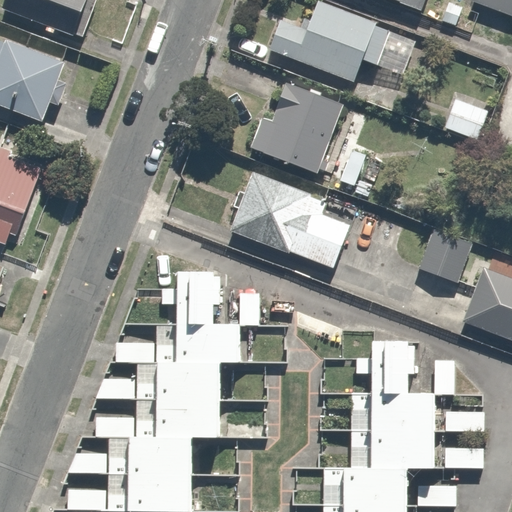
[(93,0),(0,0),(0,9),(79,39),(93,0)]
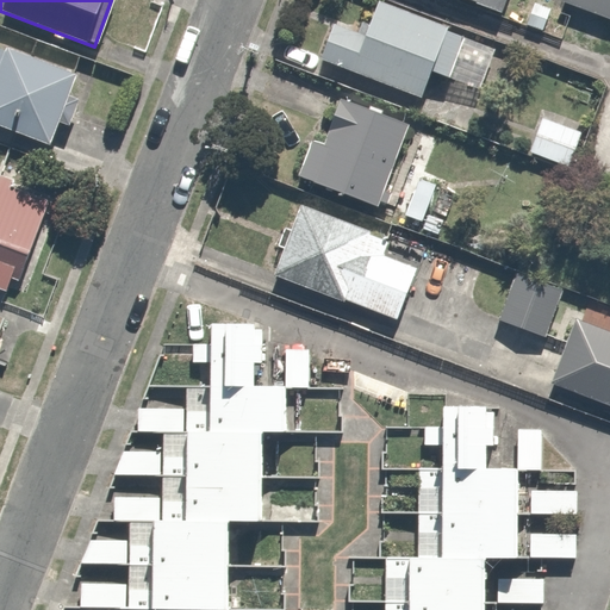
[(461,29),(390,0),(365,0),(355,25),(327,13),(310,55),(414,95),(427,62),(444,70),(461,29)]
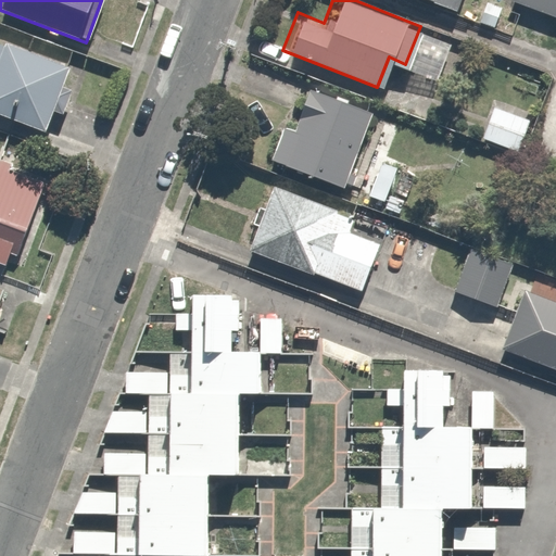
[(555,0),(522,0),(555,13),(555,0)]
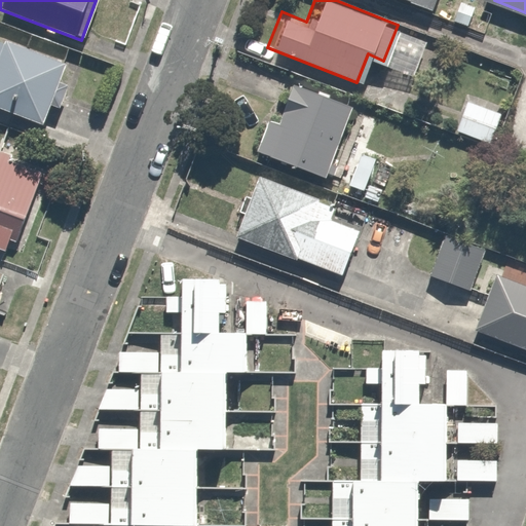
[(0,103),(38,117),(60,60),(0,37),(0,103)]
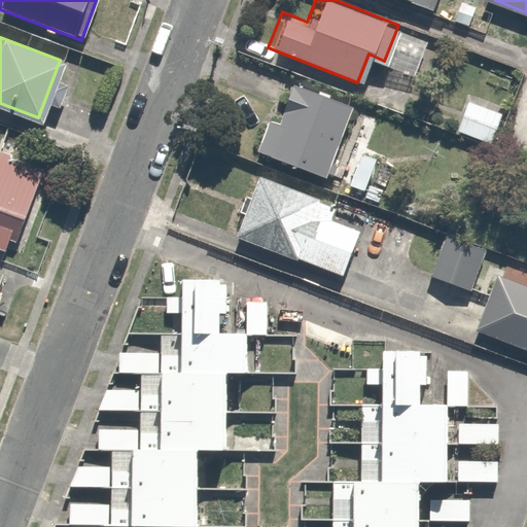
[(322,174),(348,103),(349,100),(283,76),(275,99),(283,101),(276,120),(256,113),(244,146),(322,174)]
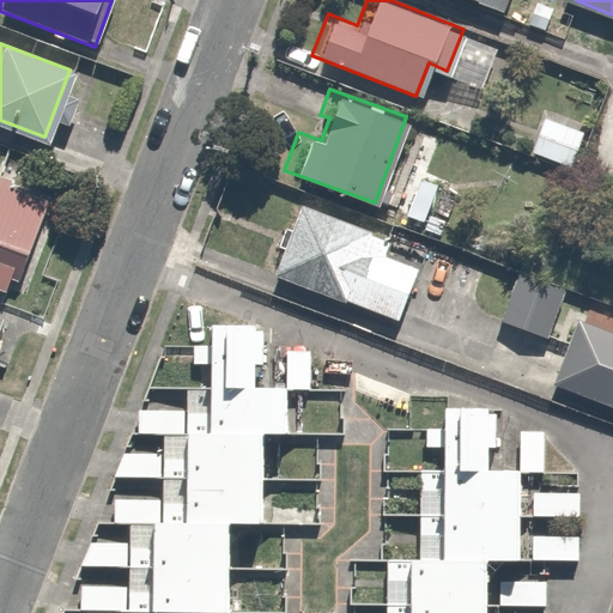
[(577,126),(538,111),(525,149),(564,163),(577,126)]
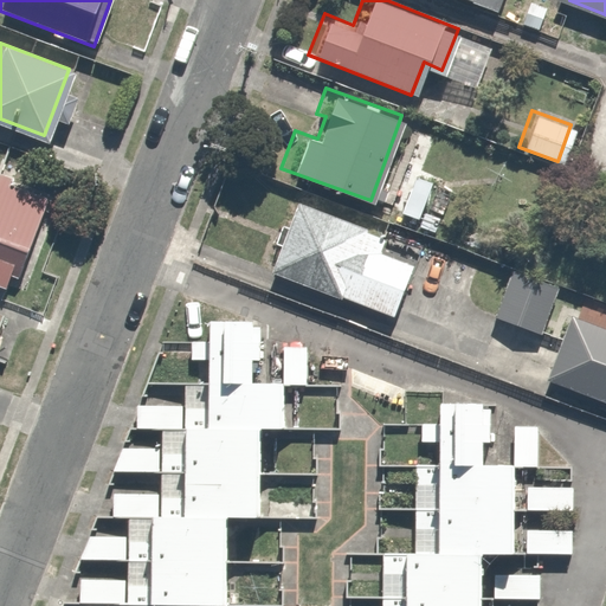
[(432,182),(407,172),(393,208),(418,218),(432,182)]
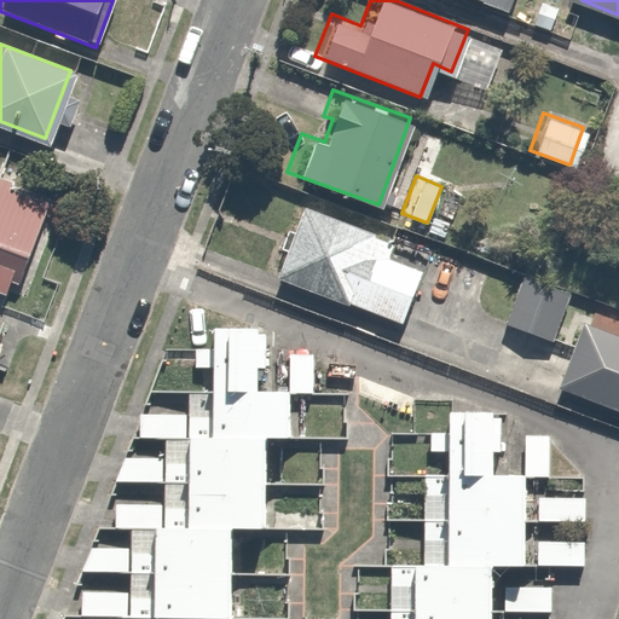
[(51,204),(0,184),(0,293),(15,299),(51,204)]
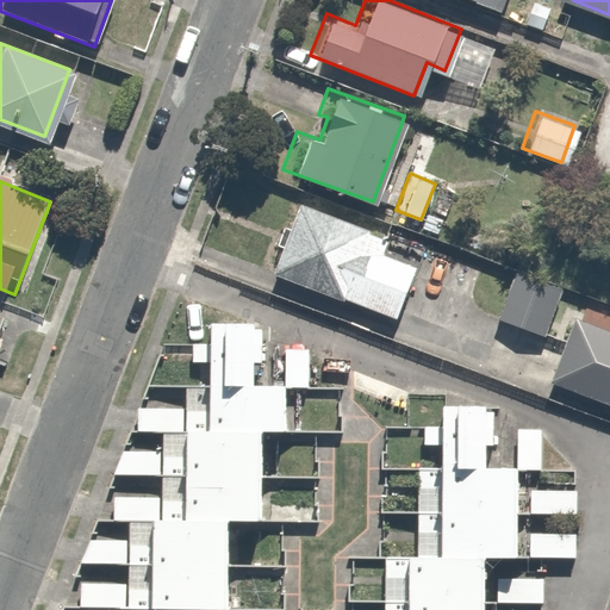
[(385,235),(294,199),(268,266),(392,315),(412,262),(379,249),(385,235)]
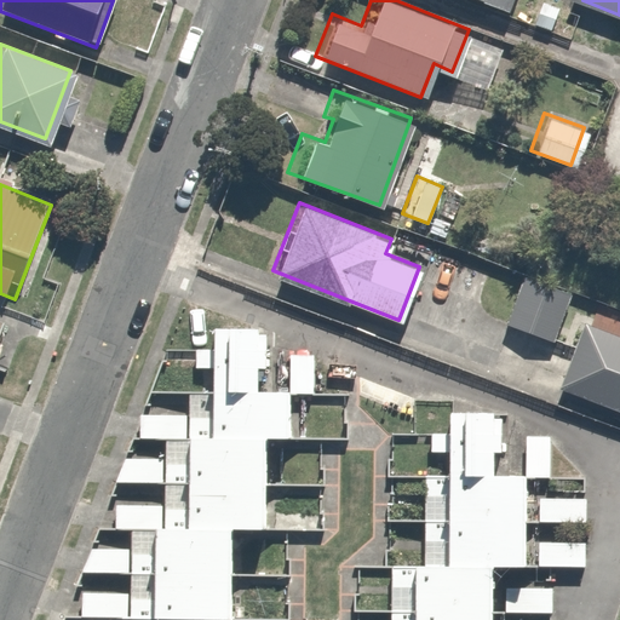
[(619,333),(583,320),(564,313),(572,291),(523,273),(504,322),(567,346),(554,382),(619,407),(619,333)]
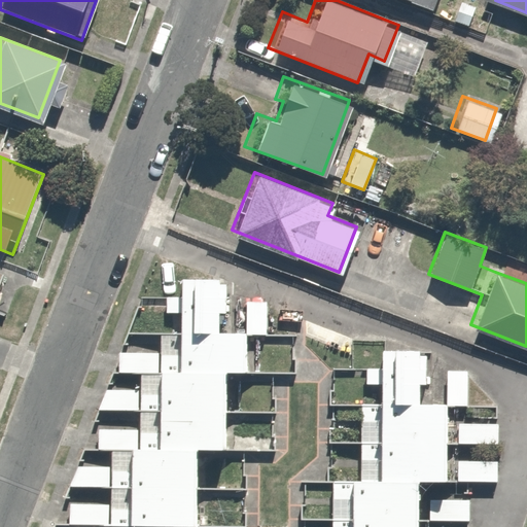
[(73,526),(125,526),(125,524),(174,526),(194,526),(199,448),(222,449),(227,370),(247,371),(249,329),(226,328),(230,281),(187,278),(187,284),(184,338),(168,337),(167,355),(126,353),(125,380),(148,382),(148,394),(111,392),(110,417),(147,419),(146,436),(107,434),(105,457),(119,458),(118,473),(79,470),(78,492),(116,494),(115,511),(75,508),(73,526)]
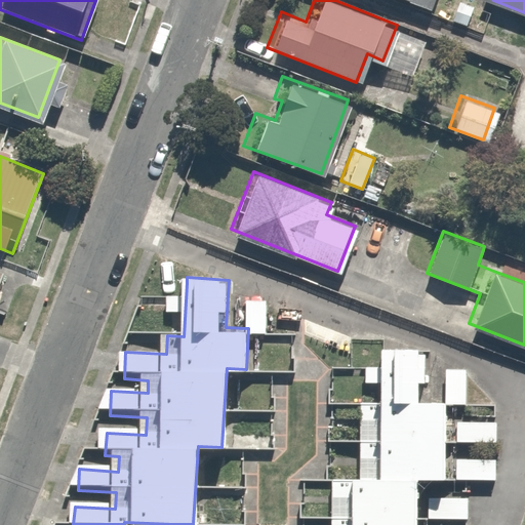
[(373,347),(371,405),(358,404),(356,474),(331,473),(328,524),(406,524),(406,517),(467,521),(469,503),(407,499),(408,478),(496,483),(497,465),(432,461),(433,442),(496,446),(497,428),(433,423),(434,407),(467,408),(468,372),(419,370),(420,348),(373,347)]
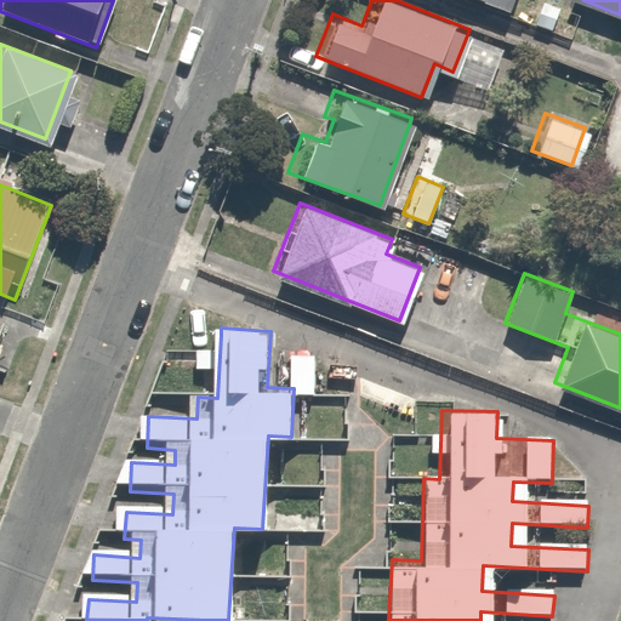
All buildings are outlined.
